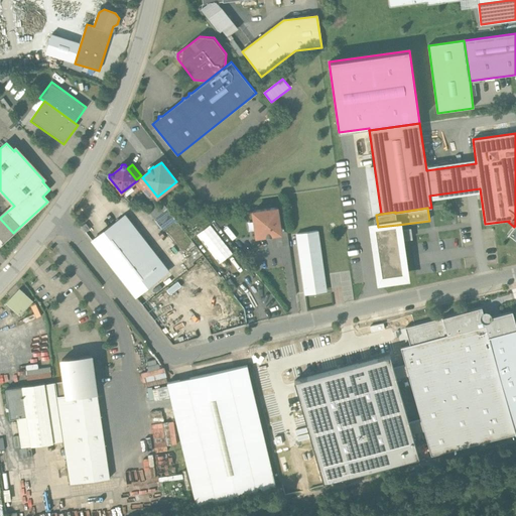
[(277,209),(253,212),(257,237),(265,236),(266,237),(272,236),(272,235),(280,234),(277,209)]
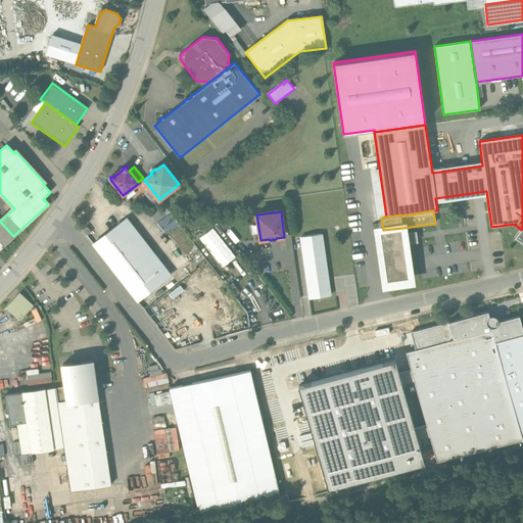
[(170,214),(157,223),(163,231),(176,221),(170,214)]
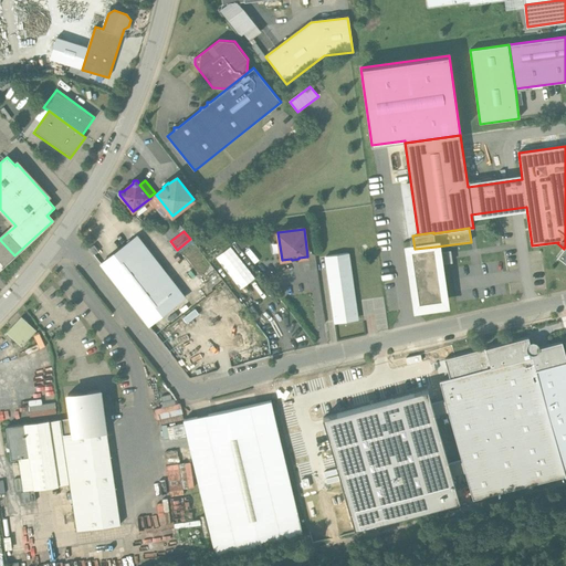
[(184,299),(152,258),(136,237),(101,264),(148,326),(184,299)]
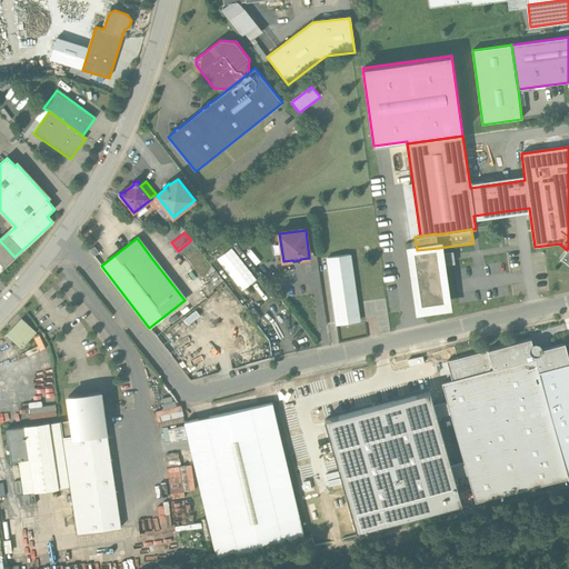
[(0,269),(15,257),(0,241),(0,269)]
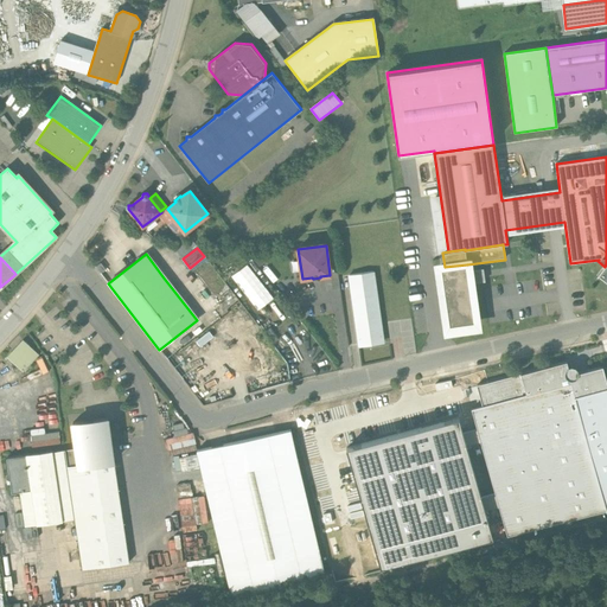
[(445,267),(439,268),(448,328),(475,325),(470,283),(471,282),(473,281),(473,280),(475,280),(474,274),(472,274),(471,273),(468,273),(467,264),(445,267)]
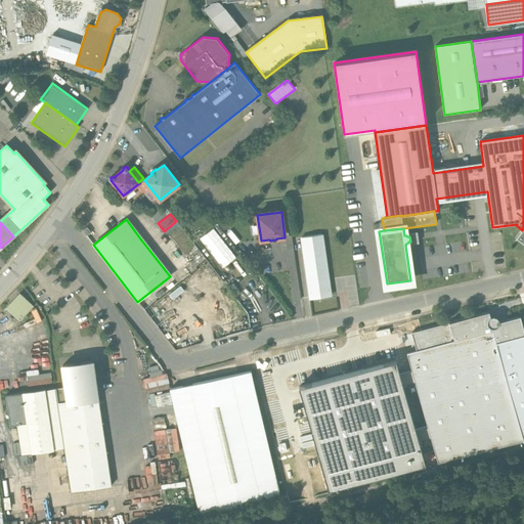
[(322,234),(301,237),(304,257),(324,255),(322,234)]
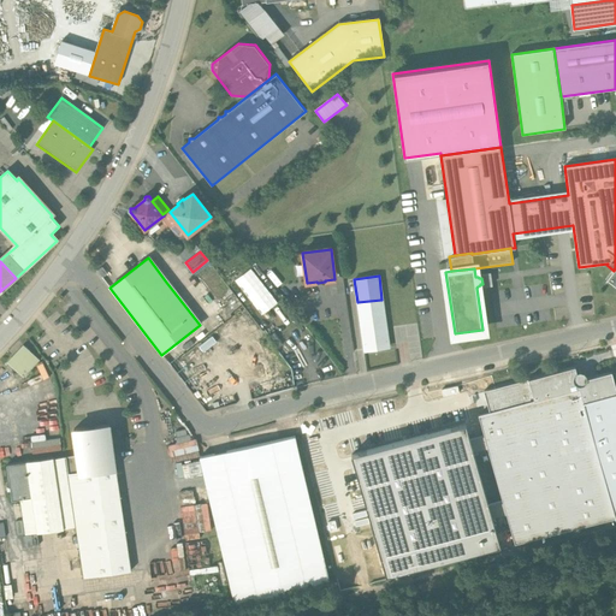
[(381,300),(357,302),(365,351),(377,349),(377,353),(383,351),(383,349),(389,348),(381,300)]
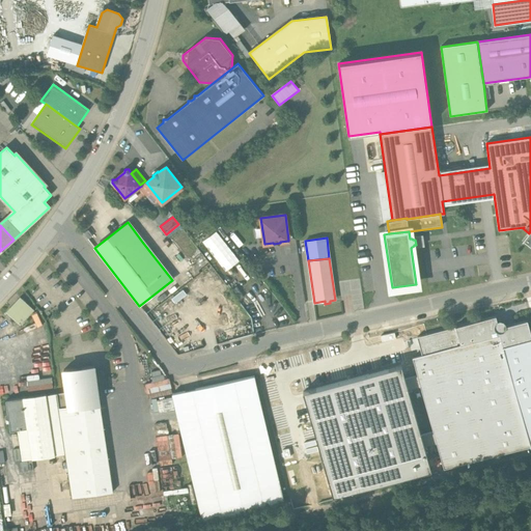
[(20,298),(11,307),(21,315),(29,306),(20,298)]
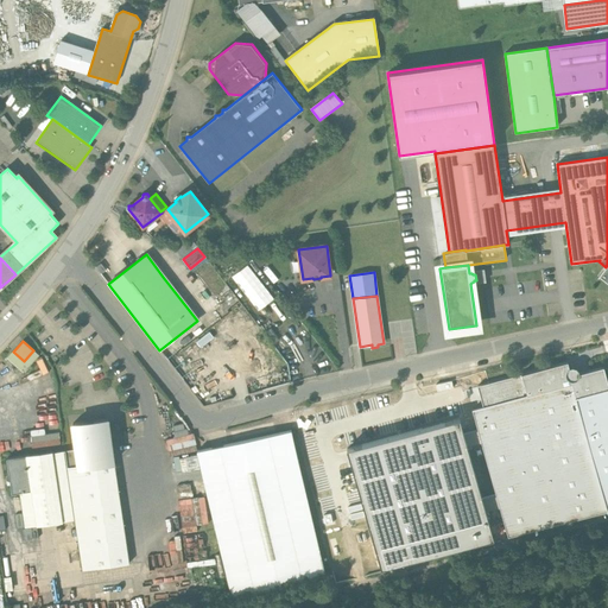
[(607,384),(603,367),(580,374),(578,371),(576,368),(572,367),(569,368),(568,362),(477,386),(483,407),(472,410),(477,430),(481,443),(496,499),(500,512),(508,543),(607,515),(607,384)]
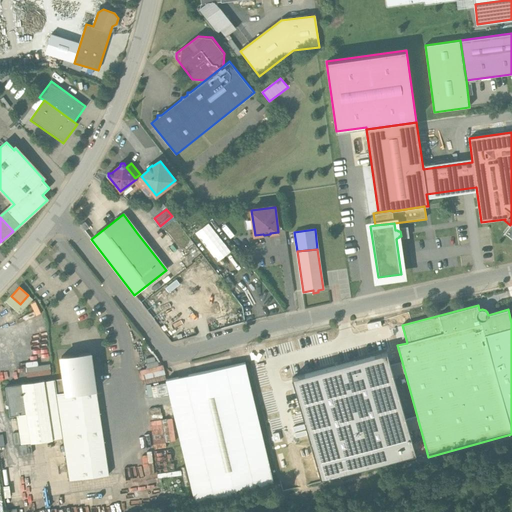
[(409,434),(421,431),(418,420),(406,423),(393,376),(405,373),(402,362),(390,365),(387,352),(292,378),(321,485),(416,459),(409,434)]
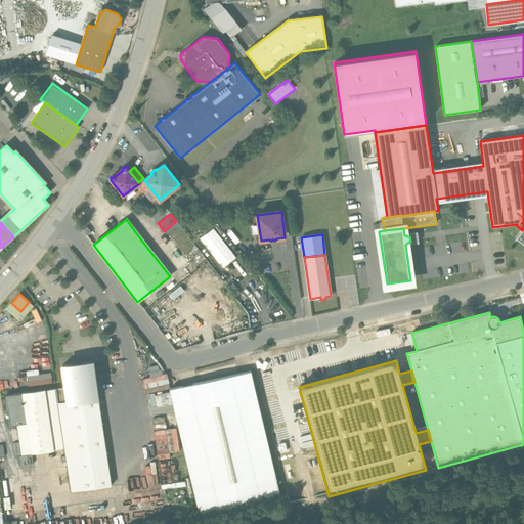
[(74,364),(62,365),(66,387),(96,383),(93,361),(82,363),(82,362),(74,363),(74,364)]
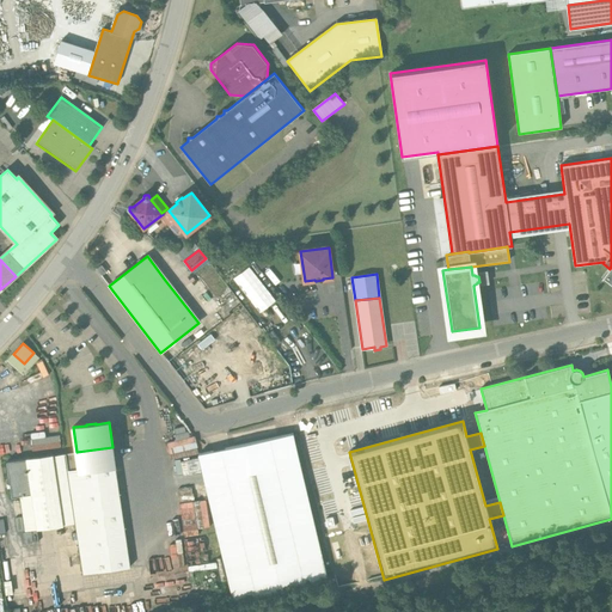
[(63,435),(49,436),(49,432),(36,432),(37,448),(65,447),(63,435)]
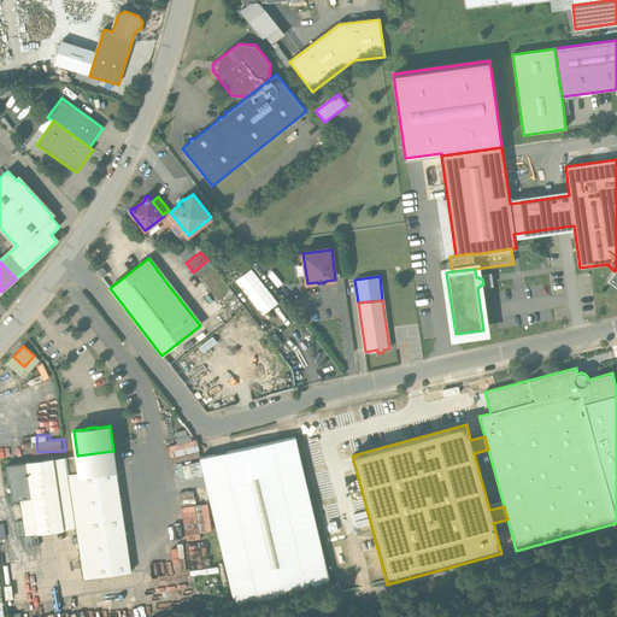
[(295,436),(200,458),(235,616),(331,594),(295,436)]
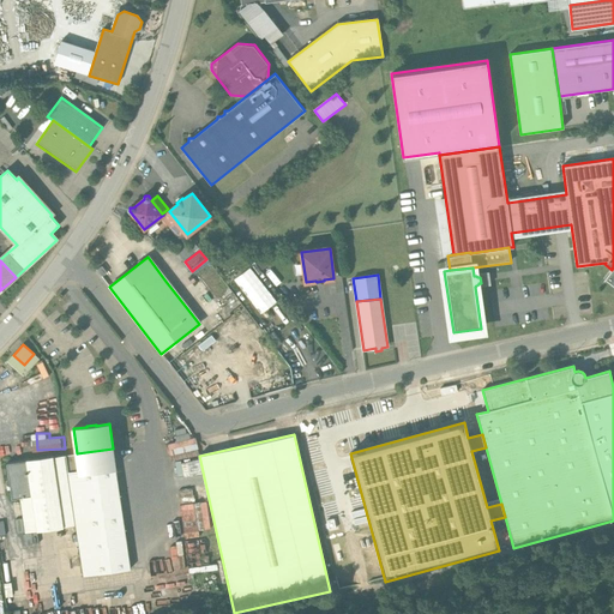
[(77,453),(65,456),(74,528),(82,581),(130,575),(113,449),(77,453)]
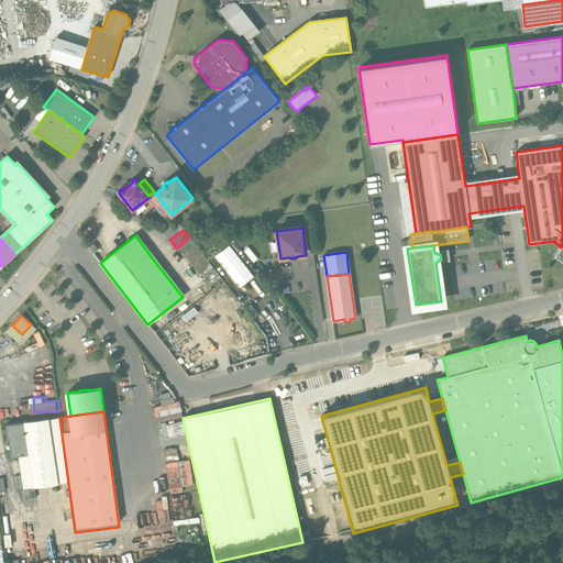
[(46,419),(28,422),(28,421),(24,421),(24,422),(29,455),(19,456),(19,457),(23,490),(68,484),(59,418),(50,419),(50,418),(46,419)]
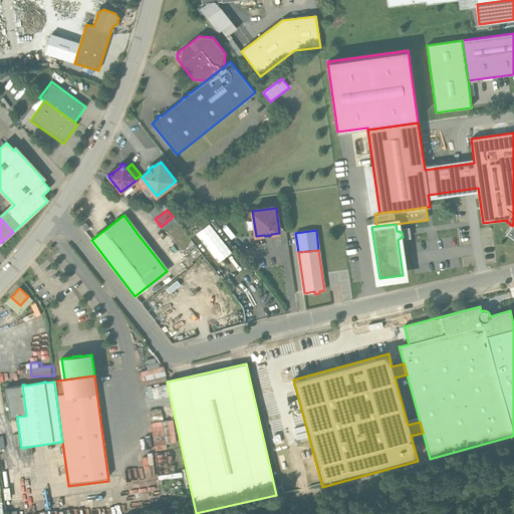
[(22,386),(6,388),(7,401),(6,401),(5,402),(5,404),(5,405),(6,406),(7,407),(8,407),(10,419),(17,418),(17,417),(26,416),(22,386)]
